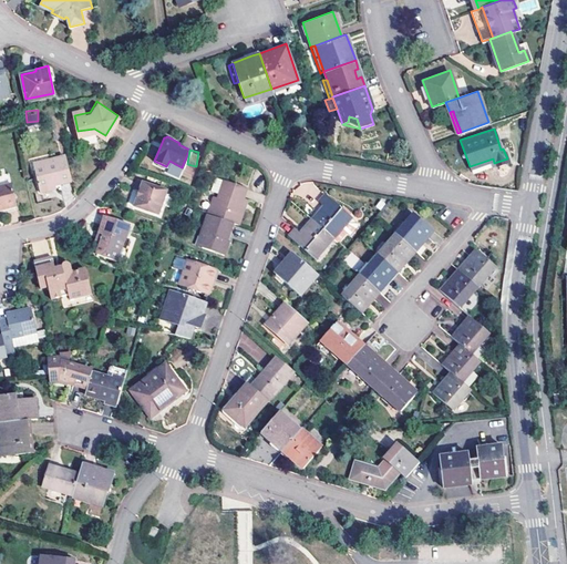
[(45,163),(34,166),(40,188),(52,186),(51,183),(72,177),(66,154),(44,159),(45,163)]
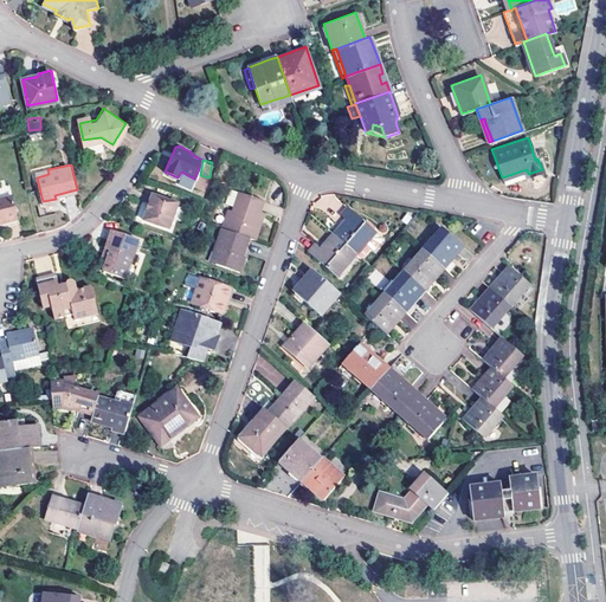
[(11,182),(0,183),(0,219),(18,215),(11,182)]
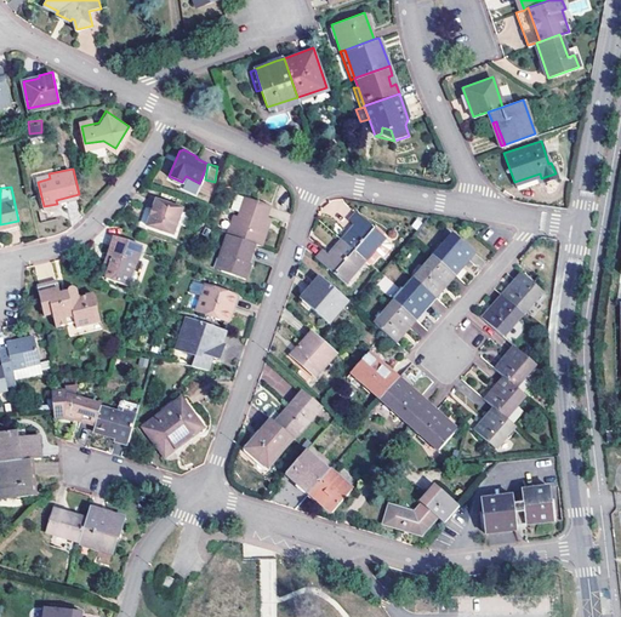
[(255,243),(261,245),(268,224),(262,223),(266,216),(269,205),(235,193),(231,207),(239,211),(238,213),(234,212),(227,233),(255,243)]
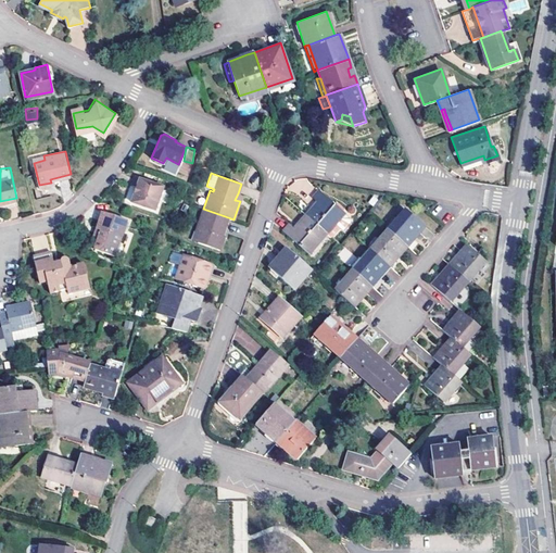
[(154,209),(163,186),(135,175),(131,184),(136,186),(138,186),(136,191),(134,191),(130,200),(154,209)]
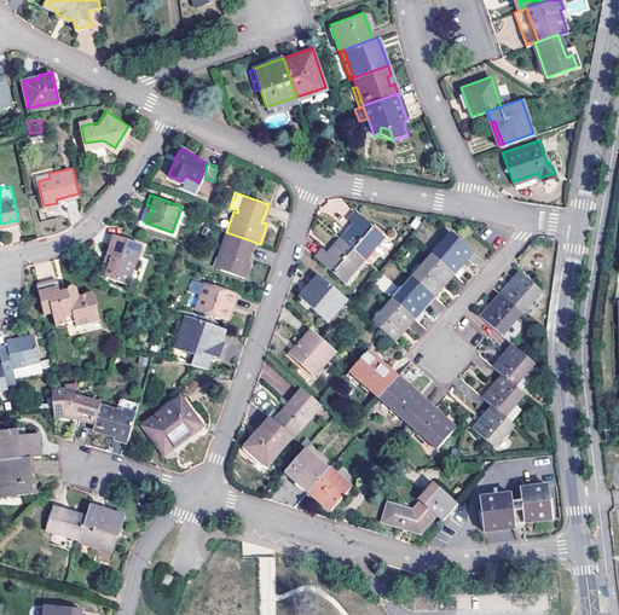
[(350,222),(336,238),(360,257),(364,261),(374,249),(380,254),(387,247),(388,242),(351,209),(343,218),(350,222)]
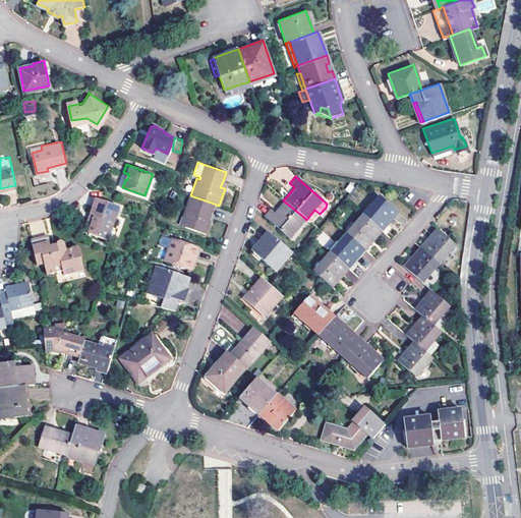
[(108,235),(112,222),(119,202),(97,194),(92,210),(97,212),(91,229),(108,235)]
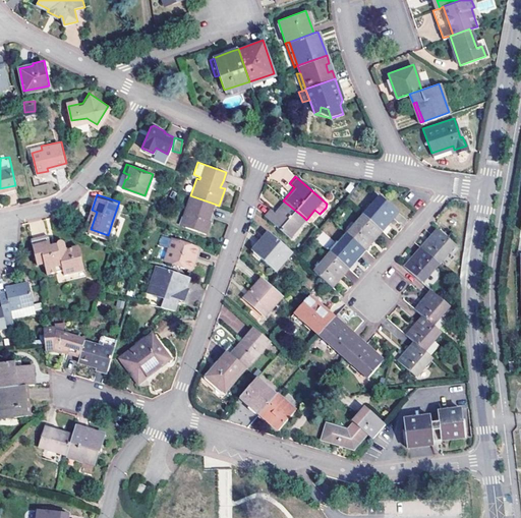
[(379,194),(362,214),(380,228),(396,210),(379,194)]
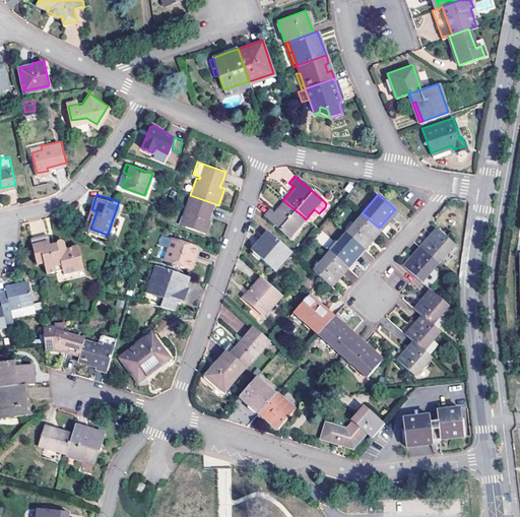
[(188,216),(185,224),(205,232),(209,218),(208,217),(209,214),(213,203),(190,195),(184,214),(188,216)]
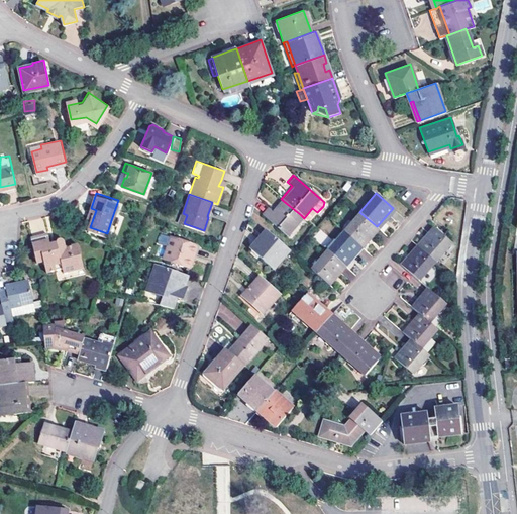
[(285,234),(301,215),(281,199),(271,211),(265,207),(260,213),(285,234)]
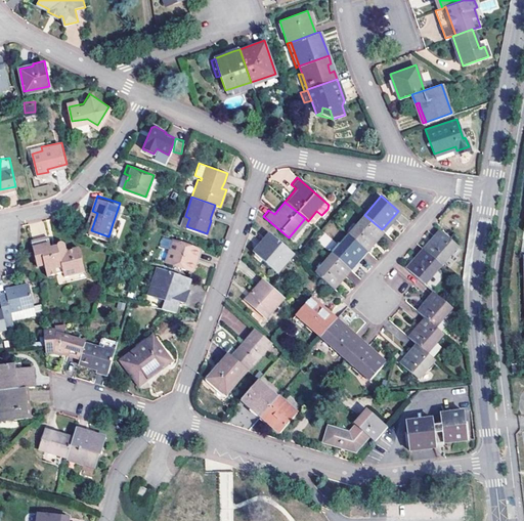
[(364,215),(347,233),(365,249),(382,229),(364,215)]
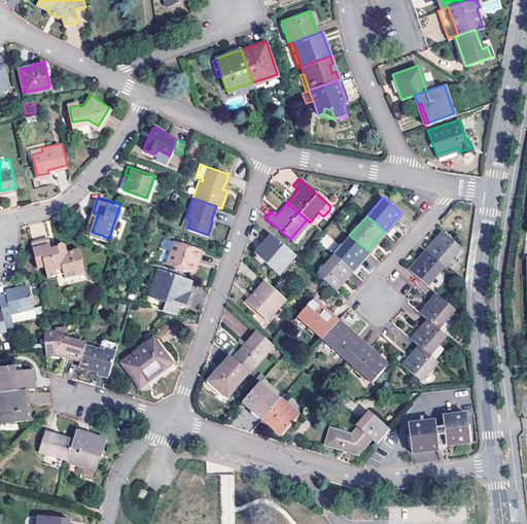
[(113,224),(109,238),(116,241),(120,226),(113,224)]
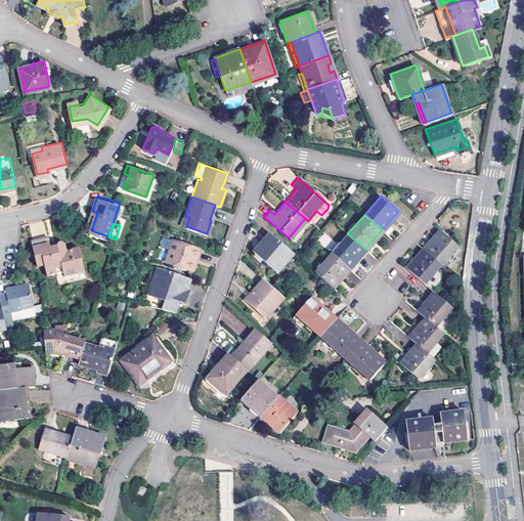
[(423,247),(440,262),(456,244),(440,227),(430,239),(423,247)]
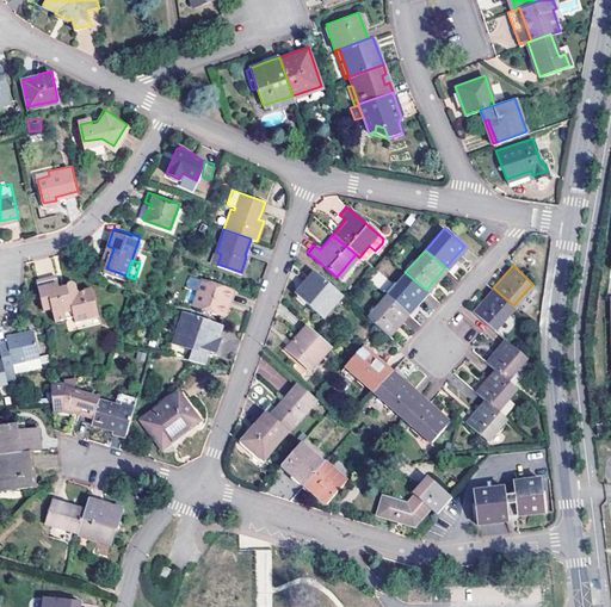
[(384,289),(393,280),(378,267),(370,277),(384,289)]
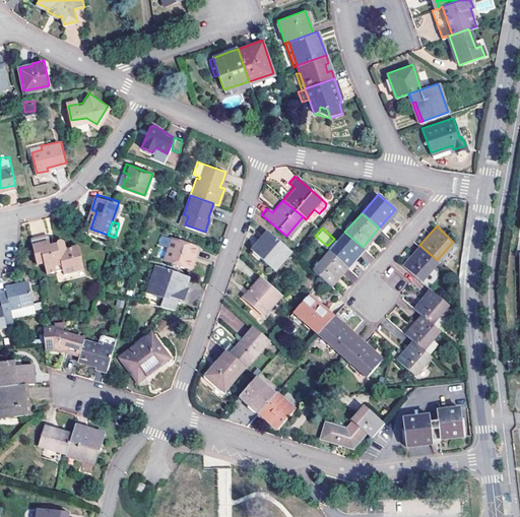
[(268,233),(267,231),(260,239),(261,241),(268,233)]
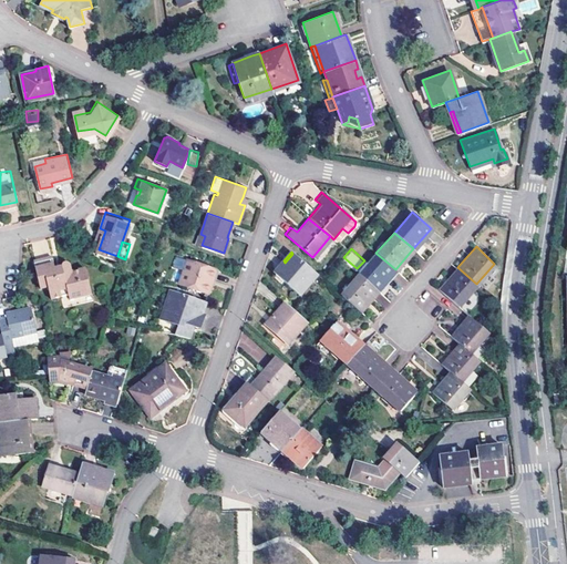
[(375,253),(358,274),(377,290),(385,279),(395,269),(375,253)]
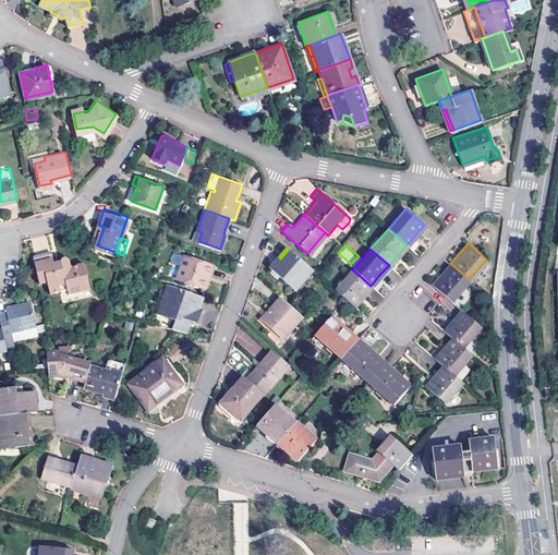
[(280,258),(279,256),(269,268),(293,289),(312,269),(288,250),(280,258)]
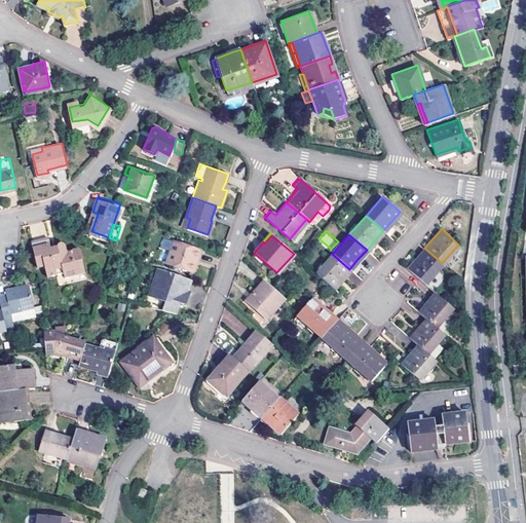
[(197,257),(200,249),(174,239),(162,236),(159,246),(171,249),(166,262),(193,270),(196,261),(193,260),(195,257),(197,257)]
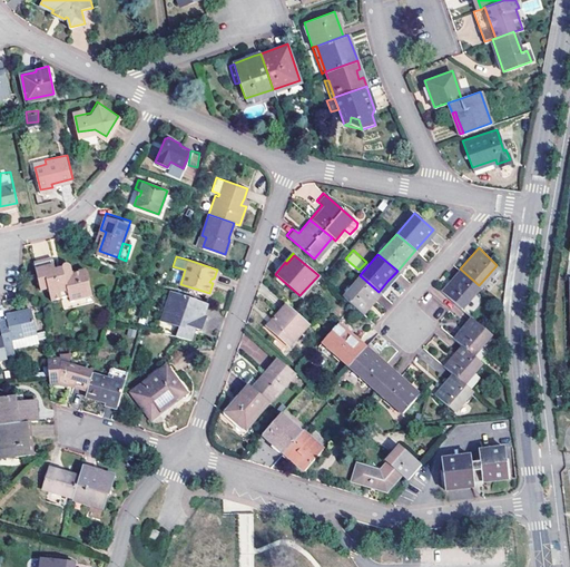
[(58,273),(57,270),(53,257),(36,263),(42,290),(50,287),(53,300),(65,297),(62,291),(69,289),(71,295),(72,300),(94,294),(87,269),(74,272),(71,265),(70,264),(69,264),(68,263),(66,263),(65,264),(64,265),(64,266),(64,267),(65,271),(58,273)]
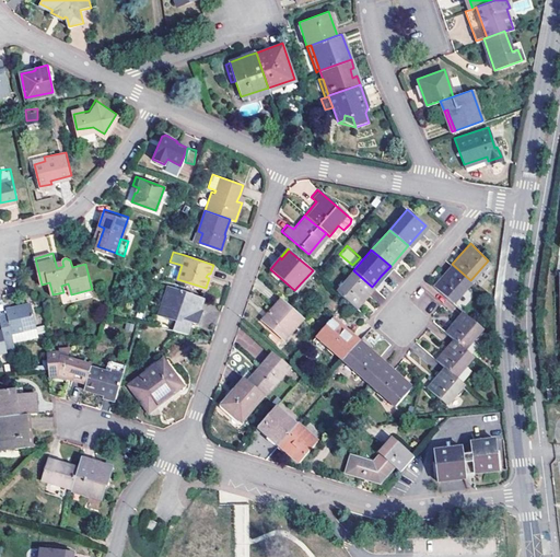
[(470,280),(452,264),(434,285),(446,294),(453,300),(470,280)]
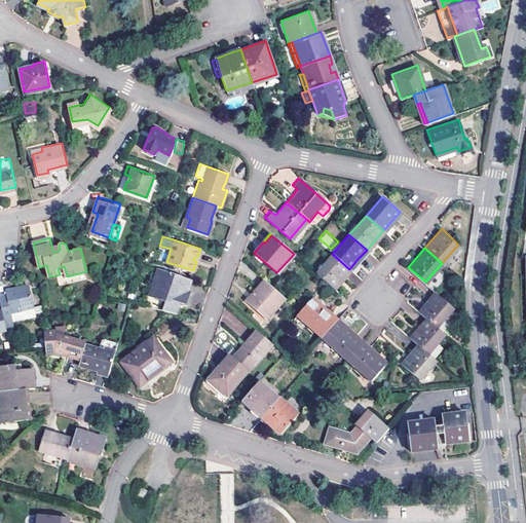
[(332,254),(315,272),(324,279),(326,282),(333,288),(349,269),(332,254)]
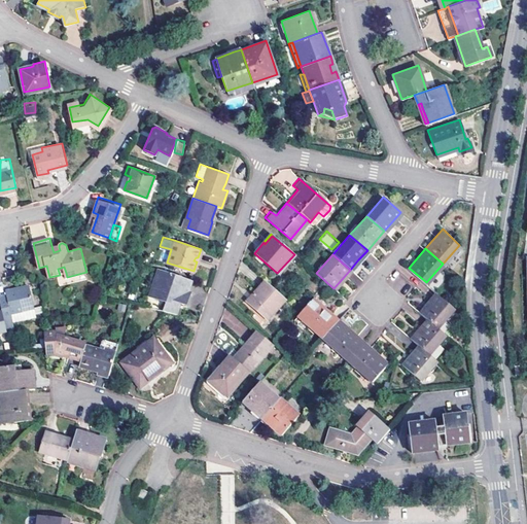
[(191,279),(159,268),(151,290),(161,293),(160,299),(166,301),(163,309),(178,313),(181,303),(184,304),(191,279)]
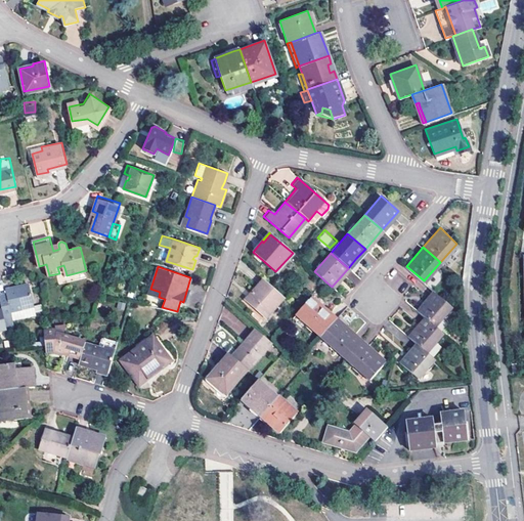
[(282,297),(263,279),(246,300),(265,317),(282,297)]
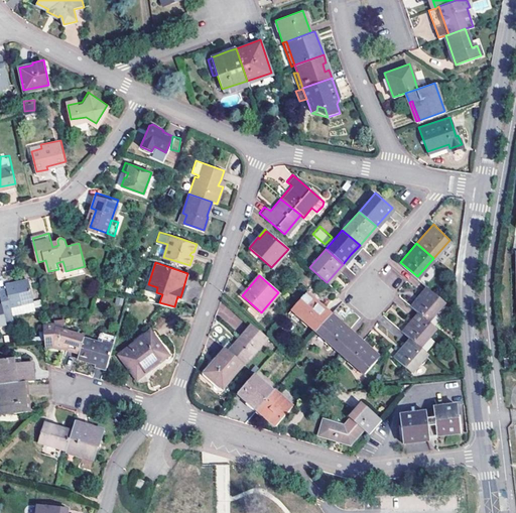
[(6,288),(0,290),(0,295),(2,305),(4,312),(12,310),(11,305),(32,300),(27,278),(5,284),(6,288)]
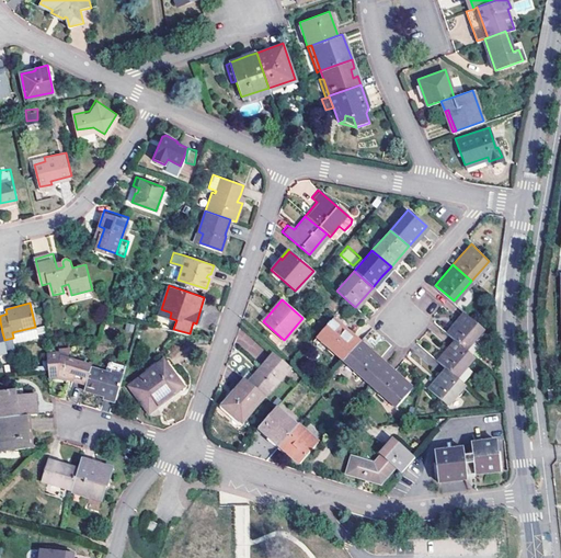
[(171,312),(161,309),(159,315),(170,318),(171,312)]
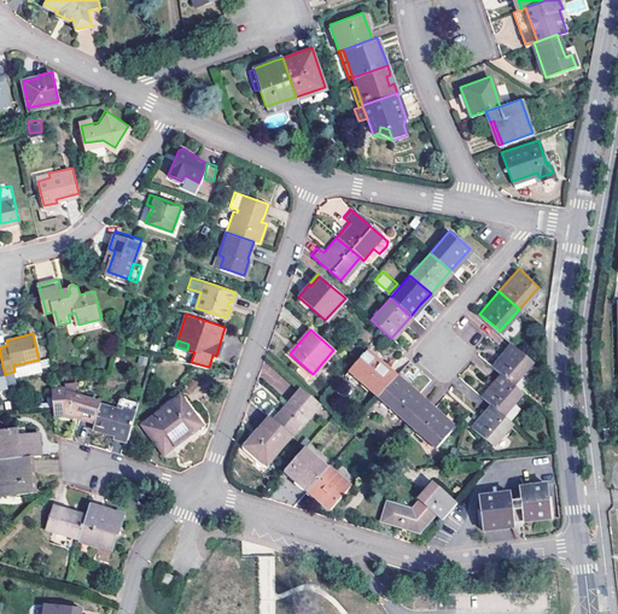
[(512,341),(493,363),(501,372),(513,381),(532,360),(512,341)]
